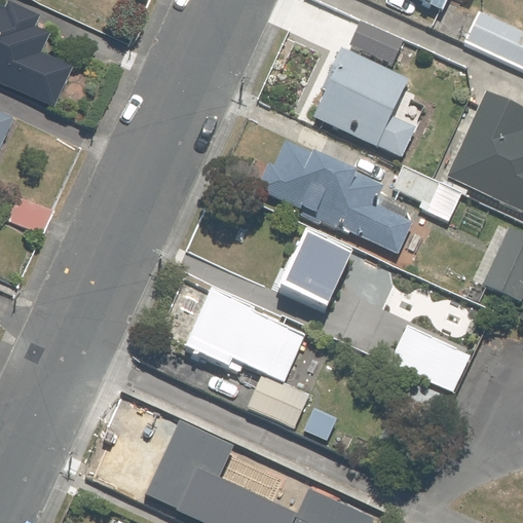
[(0,0),(0,83),(52,109),(73,66),(47,53),(44,19),(6,0),(0,0)]
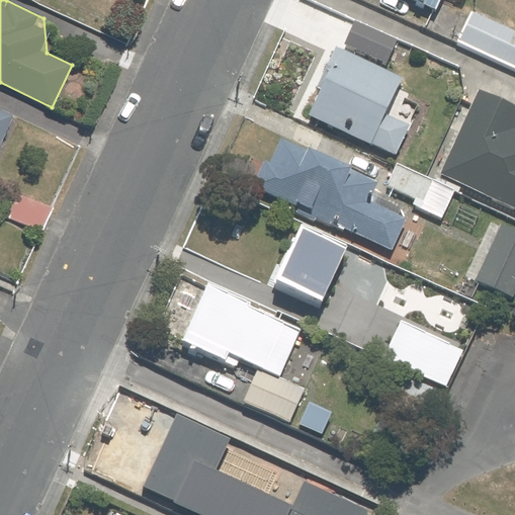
[(413,0),(442,13),(448,0),(466,0),(470,2),(470,0),(413,0)]
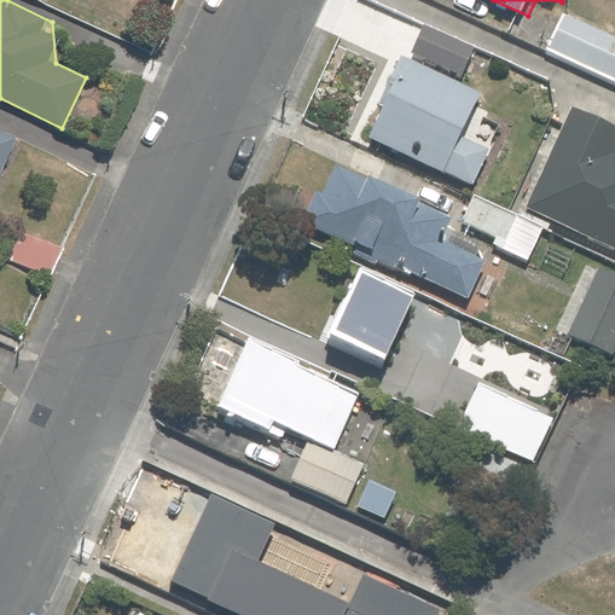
[(614,36),(569,15),(552,52),(614,81),(614,36)]
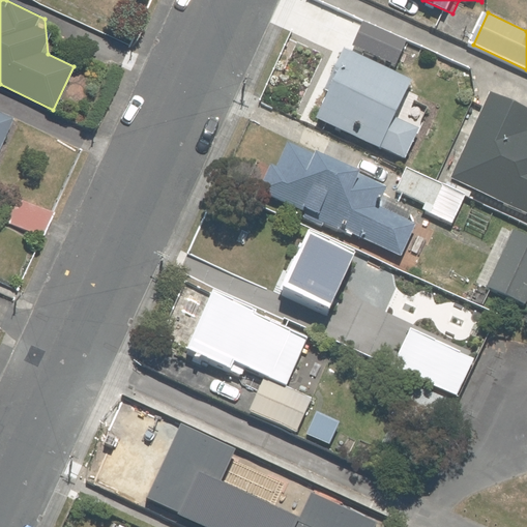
[(363,20),(352,44),(394,63),(406,39),(363,20)]
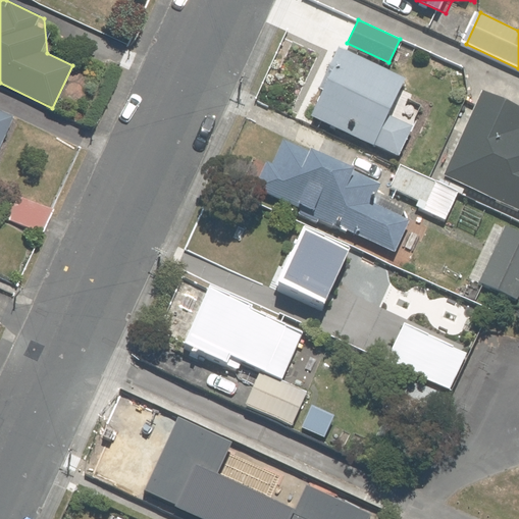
[(399,154),(413,124),(386,112),(404,76),(338,46),(318,87),(321,89),(309,114),(373,144),(373,143),(399,154)]
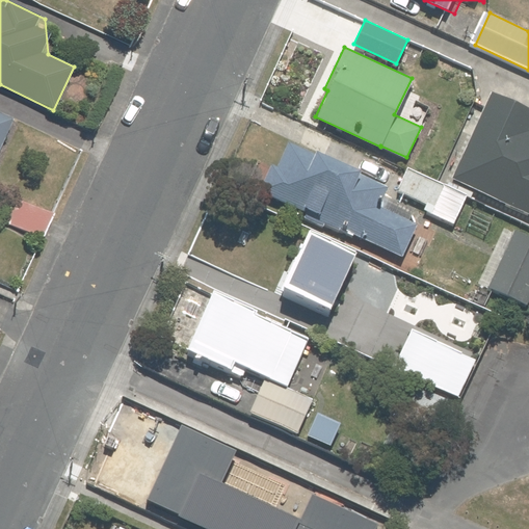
[(528,107),(492,90),(452,177),(528,212),(528,107)]
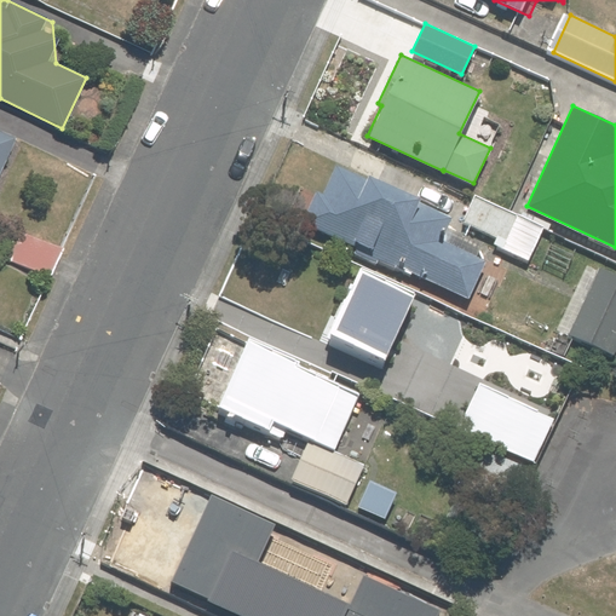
[(0,174),(16,140),(0,132),(0,174)]
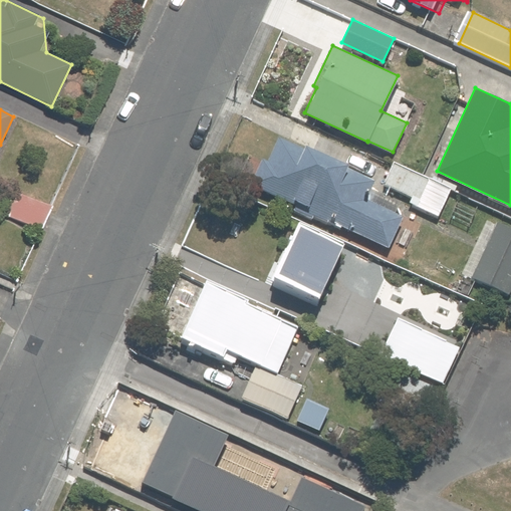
[(370,188),(373,180),(319,155),(321,149),(312,145),(310,151),(277,137),(267,159),(251,153),(239,179),(290,202),(288,206),(313,218),(314,214),(333,224),(334,221),(389,246),(403,216),(395,212),(401,201),(370,188)]
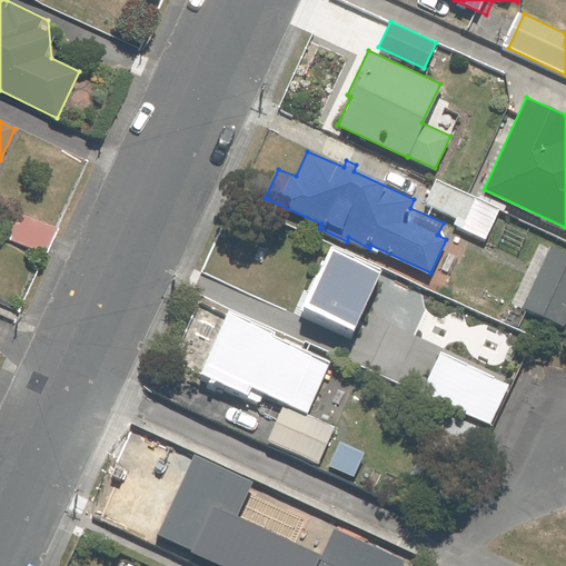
[(499,208),(435,178),(424,201),(464,220),(460,227),(486,238),(499,208)]
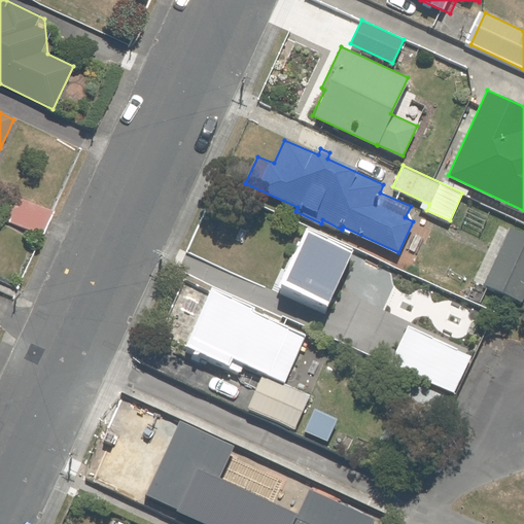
[(473,279),(522,302),(523,299),(523,234),(498,222),(473,279)]
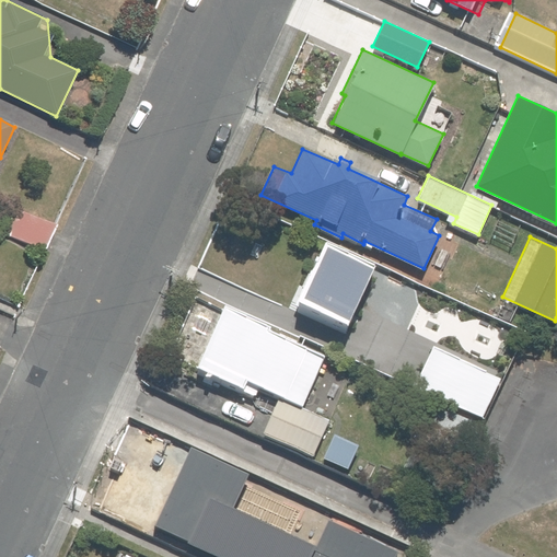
[(311,264),(292,304),(343,327),(371,267),(320,244),(313,259),(311,258),(309,263),(311,264)]
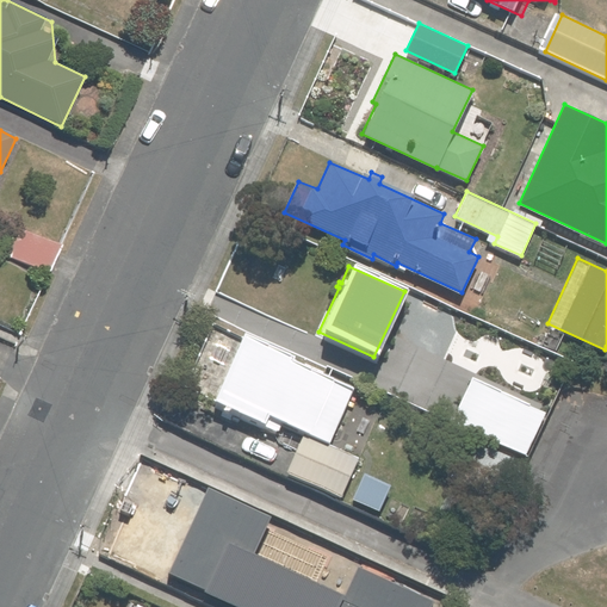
[(357,386),(242,334),(211,401),(277,431),(282,421),(304,432),(330,444),(357,386)]
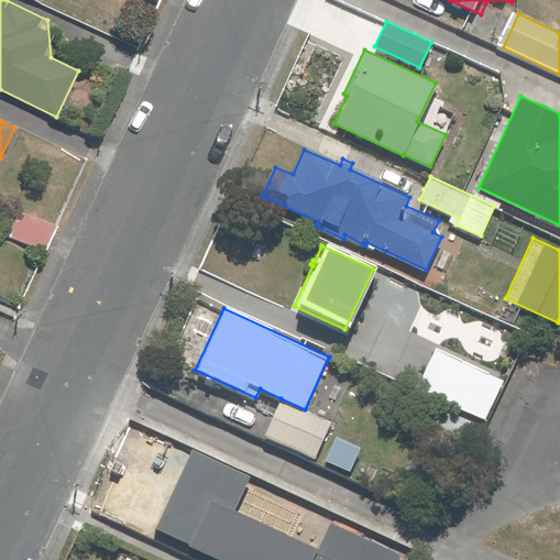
[(493,375),(435,347),(415,387),(473,415),(493,375)]
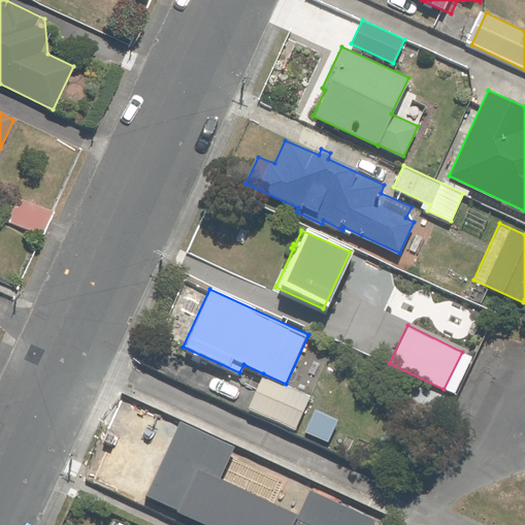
[(286,384),(263,373),(247,406),(295,429),(312,395),(286,384)]
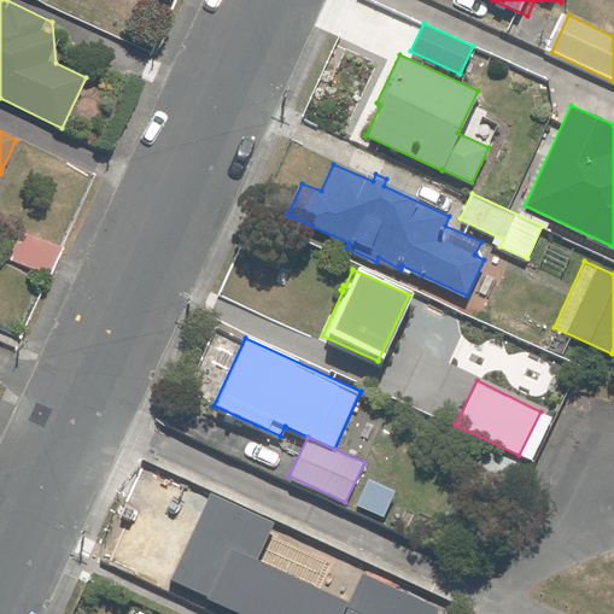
[(395,490),(368,478),(356,503),(382,516),(395,490)]
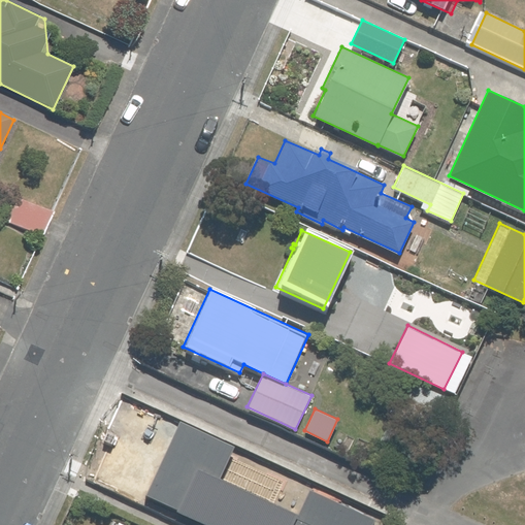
[(182,456),(157,501),(199,524),(275,524),(291,497),(279,490),(284,480),(207,437),(193,463),(182,456)]
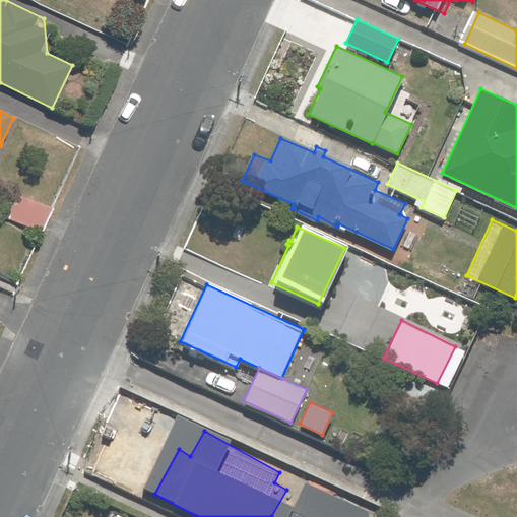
[(353,516),(364,495),(306,468),(294,494),(344,516),(353,516)]
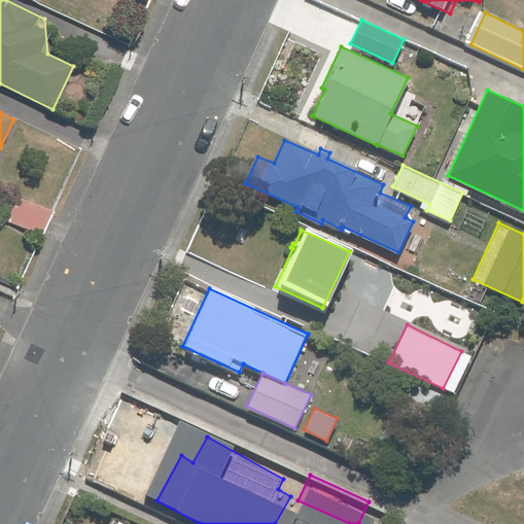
All buildings are outlined.
